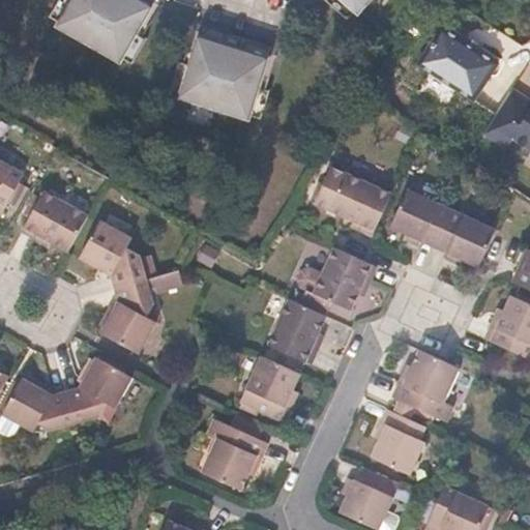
[(72,0),(59,0),(50,18),(60,24),(72,0)]
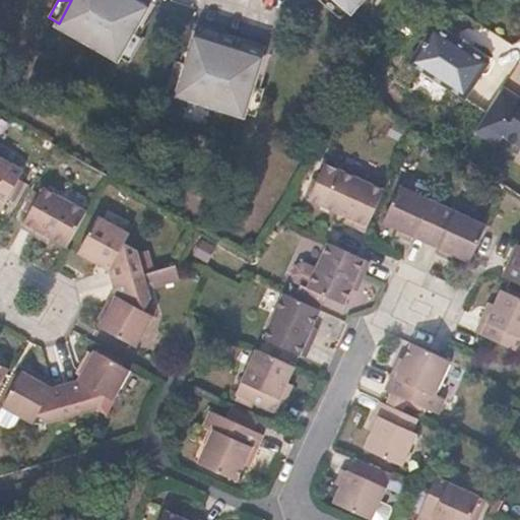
[(145,28),(156,8),(150,5),(141,0),(134,0),(134,1),(131,0),(71,0),(59,23),(58,25),(75,36),(74,38),(100,53),(101,51),(118,60),(120,58),(138,24),(145,28)]
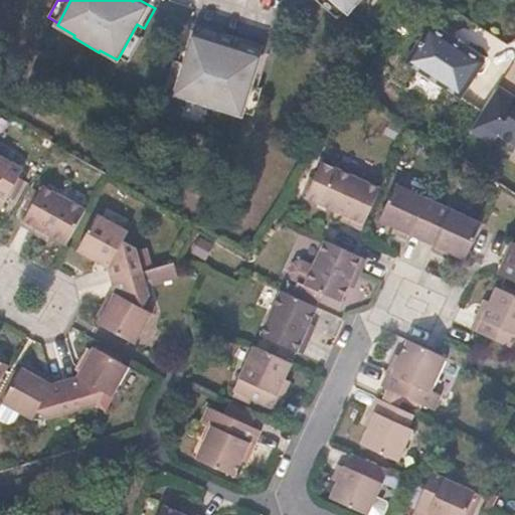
[(333,0),(315,0),(338,19),(345,11),(333,0)]
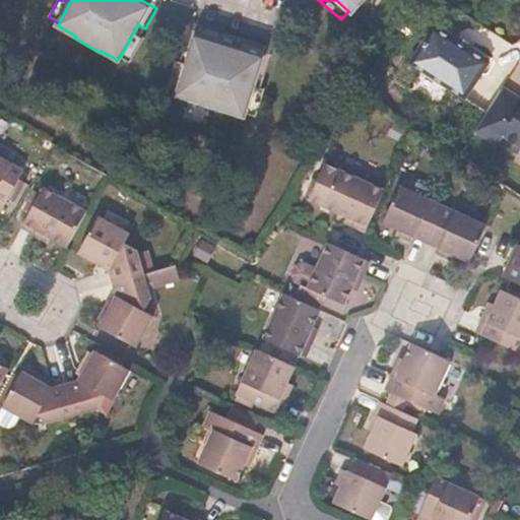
[(336,0),(348,11),(351,13),(362,0),(336,0)]
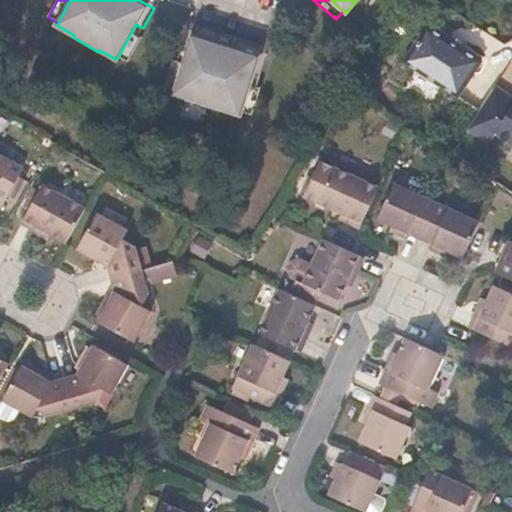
[(139,35),(143,28),(136,24),(118,57),(128,63),(143,37),(139,35)]
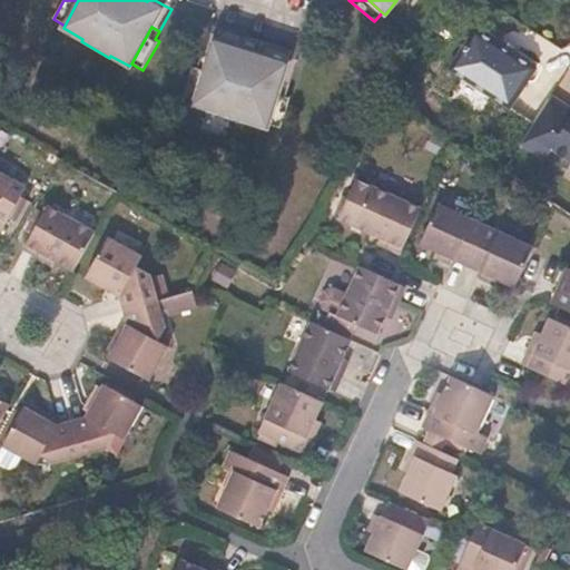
[(528,84),(538,69),(516,55),(497,42),(473,27),(448,69),(511,110),(511,109),(533,124),(550,98),(528,84)]
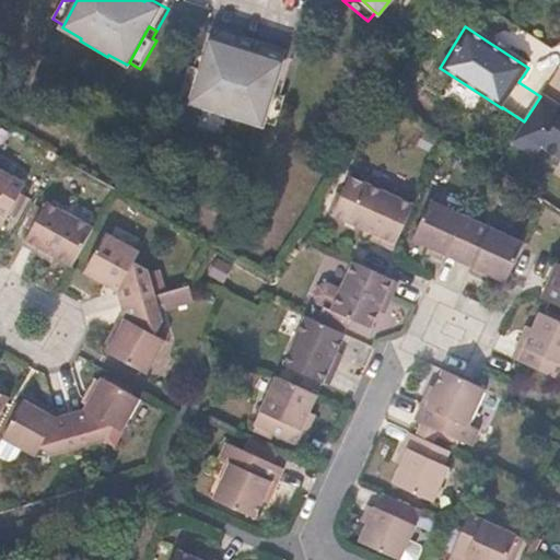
[(211,37),(228,42),(225,47),(266,60),(268,55),(284,59),(287,51),(213,30),(211,37)]
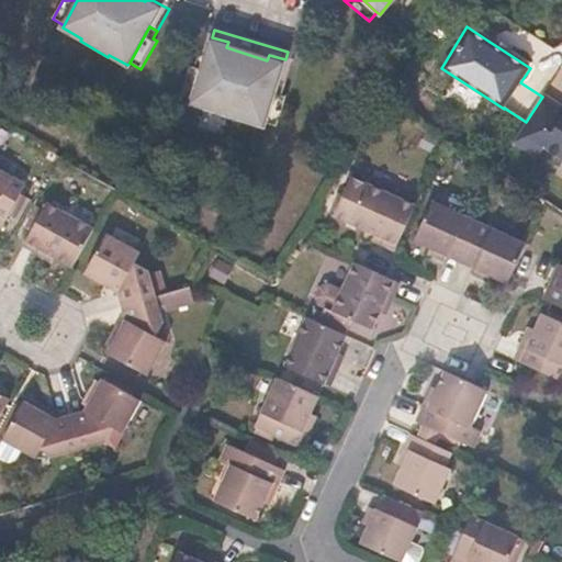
[(285,86),(292,63),(285,59),(269,55),(267,60),(226,47),(228,42),(212,37),(204,35),(198,59),(205,60),(193,99),(192,103),(213,110),(212,113),(243,122),(243,120),(265,125),(266,122),(277,83),(285,86)]
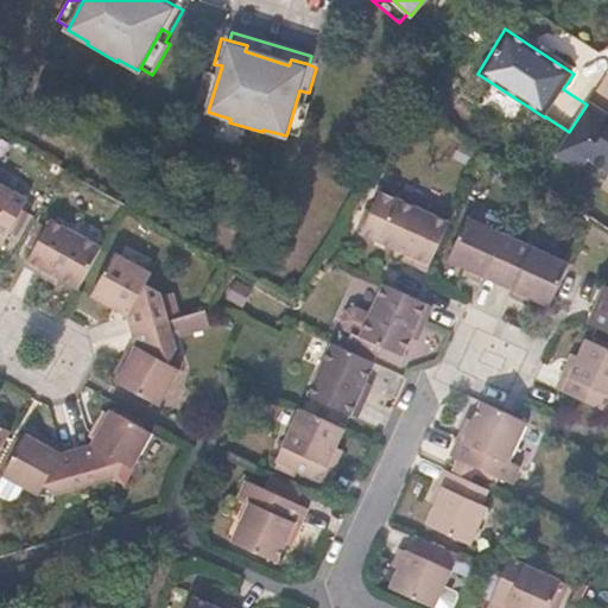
[(553,54),(533,39),(530,45),(550,58),(553,54)]
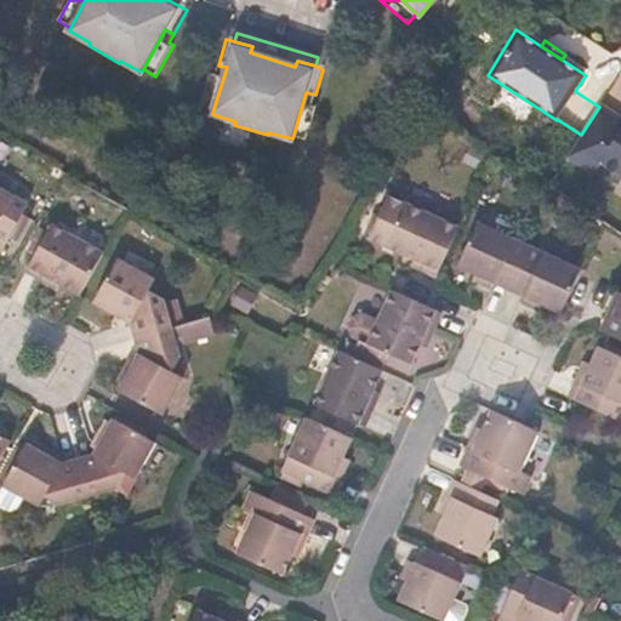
[(227,67),(218,66),(215,74),(210,73),(200,104),(214,109),(227,67)]
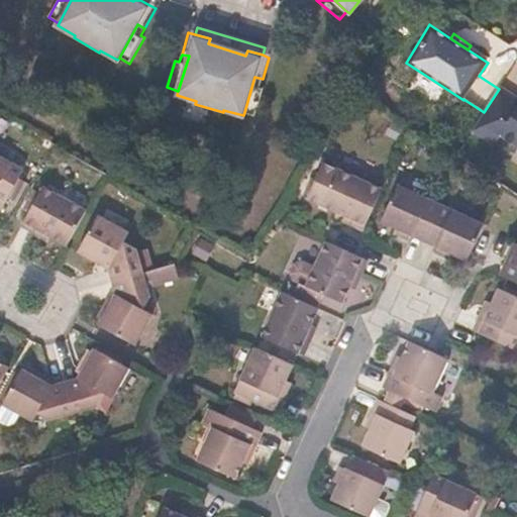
[(260,88),(263,79),(254,77),(244,112),(255,115),(264,89),(260,88)]
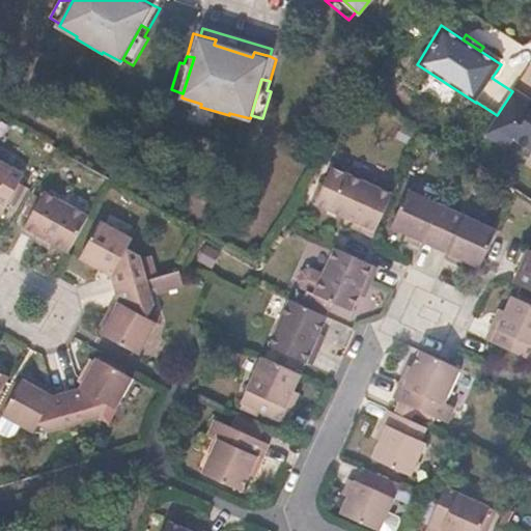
[(530,99),(514,88),(512,91),(497,115),(484,135),(508,150),(514,139),(530,149),(530,99)]
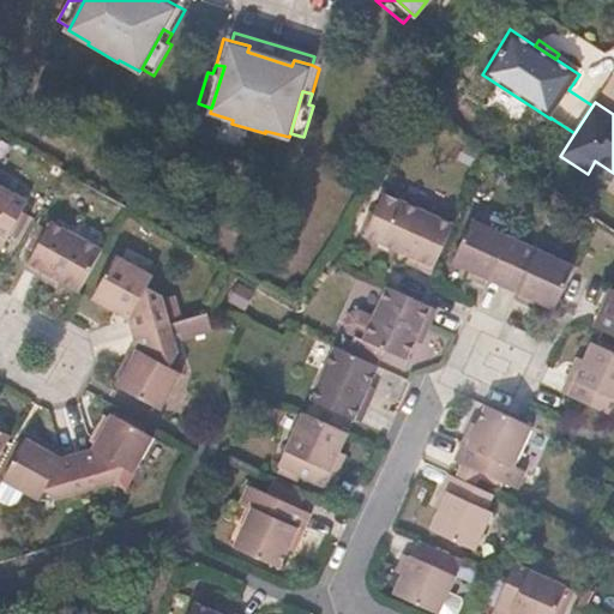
[(18,240),(31,216),(23,211),(29,200),(0,184),(0,248),(2,250),(10,235),(18,240)]
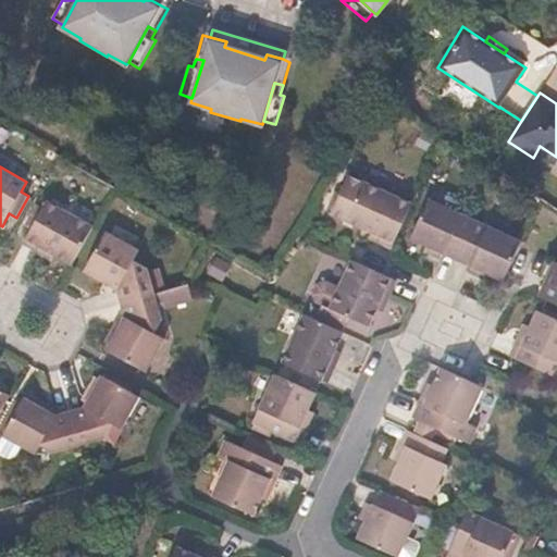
[(392,249),(412,202),(349,174),(331,215),(362,230),(360,235),(392,249)]
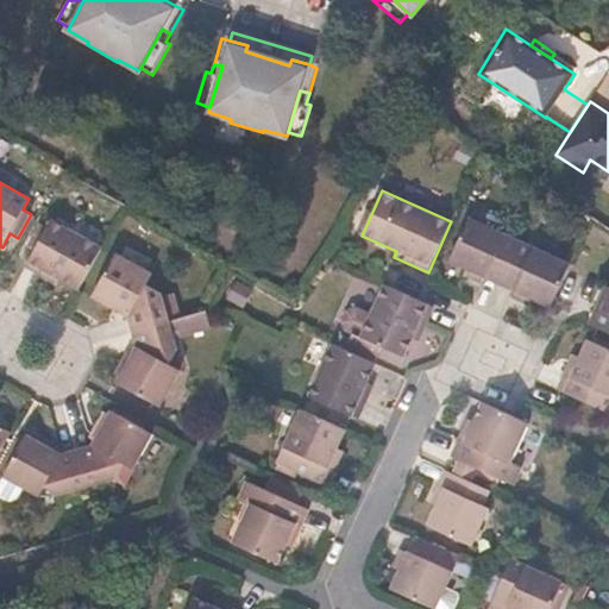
[(500,286),(520,240),(469,217),(449,262),(466,270),(464,276),(482,284),(484,278),(500,286)]
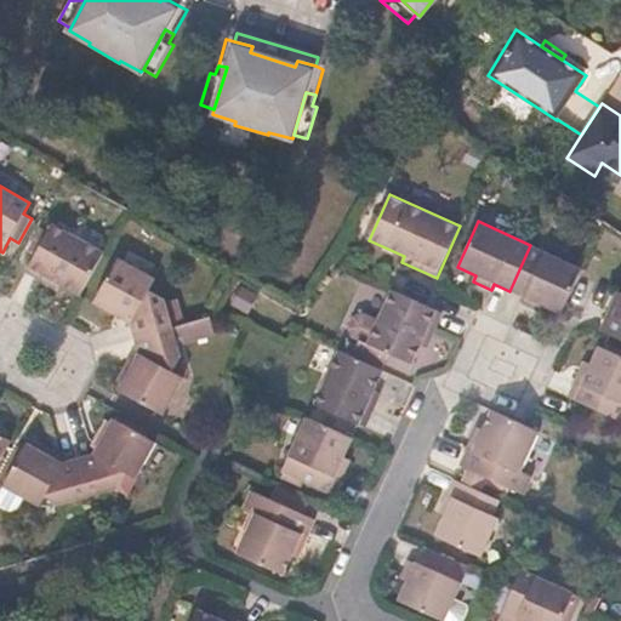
[(80,295),(104,252),(52,223),(47,232),(40,227),(27,251),(35,255),(26,273),(57,290),(61,284),(80,295)]
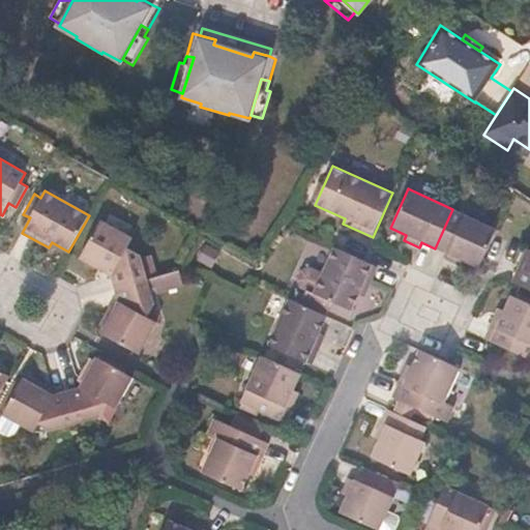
[(478,268),(497,229),(452,209),(435,248),(448,255),(445,260),(462,267),(464,262),(478,268)]
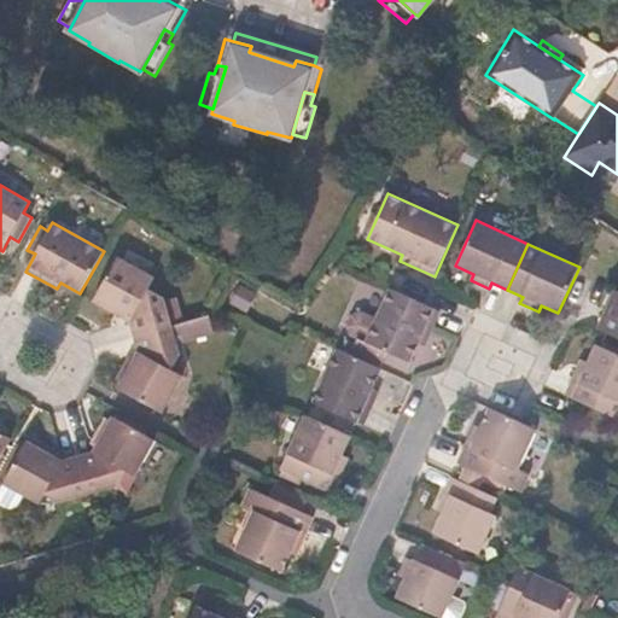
[(173,326),(165,298),(149,289),(155,277),(118,256),(93,302),(129,322),(134,338),(173,326)]
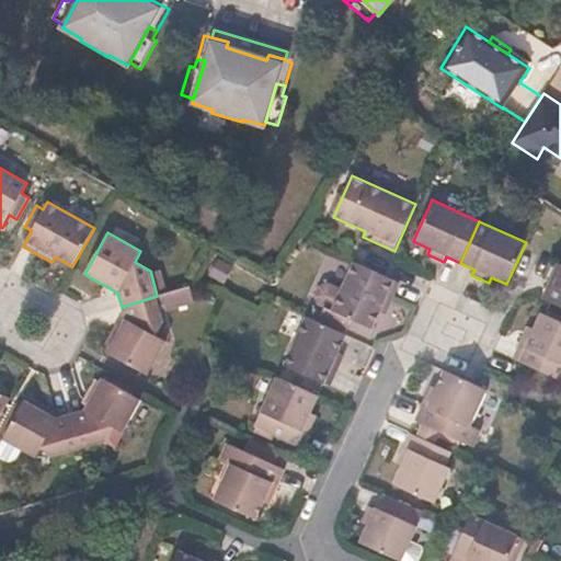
[(387,316),(401,284),(353,263),(341,290),(332,310),(325,307),(319,322),(345,334),(352,320),(373,329),(380,312),(387,316)]
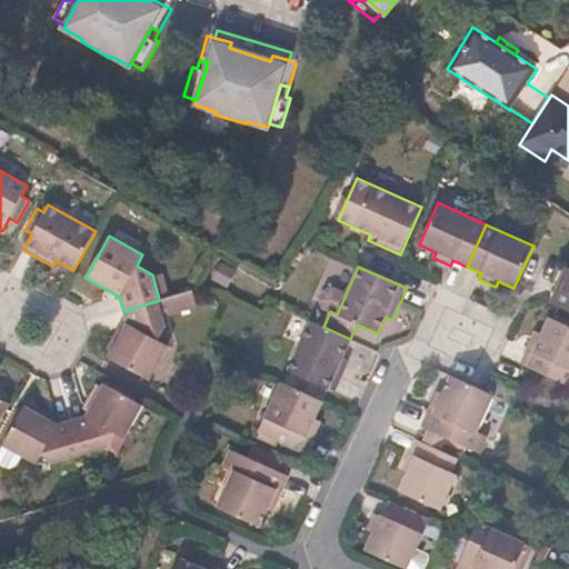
[(568,267),(566,267),(550,302),(568,310),(568,267)]
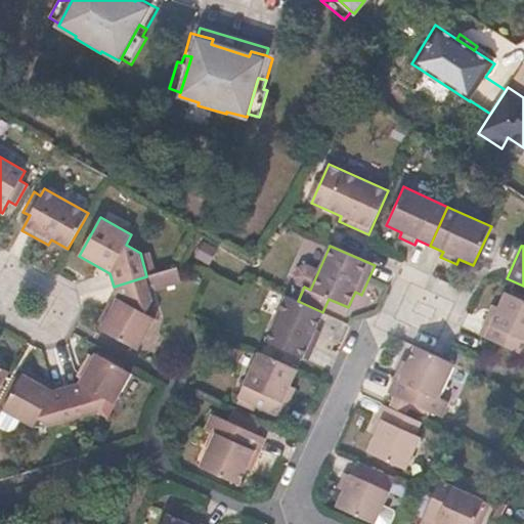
[(310,290),(318,271),(306,265),(300,268),(296,277),(298,284),(304,287),(310,290)]
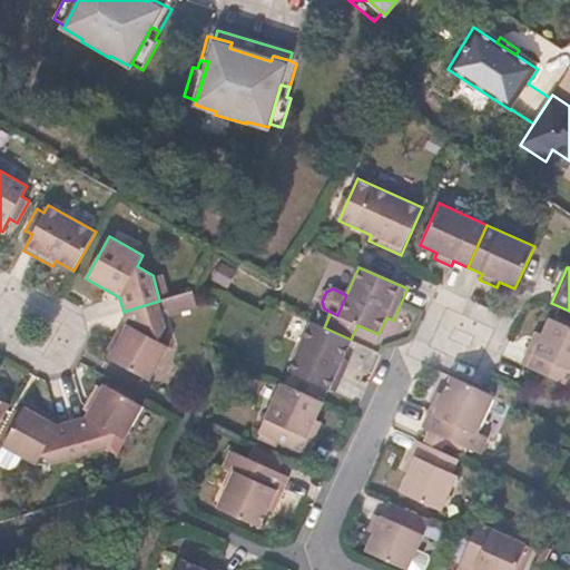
[(159,342),(166,327),(164,317),(198,308),(193,291),(159,301),(124,312),(127,325),(109,357),(150,381),(169,347),(159,342)]
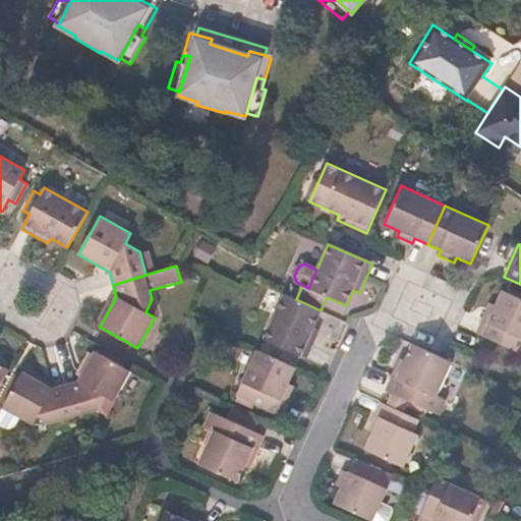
[(520,298),(503,291),(496,305),(489,303),(476,333),(520,352),(520,298)]
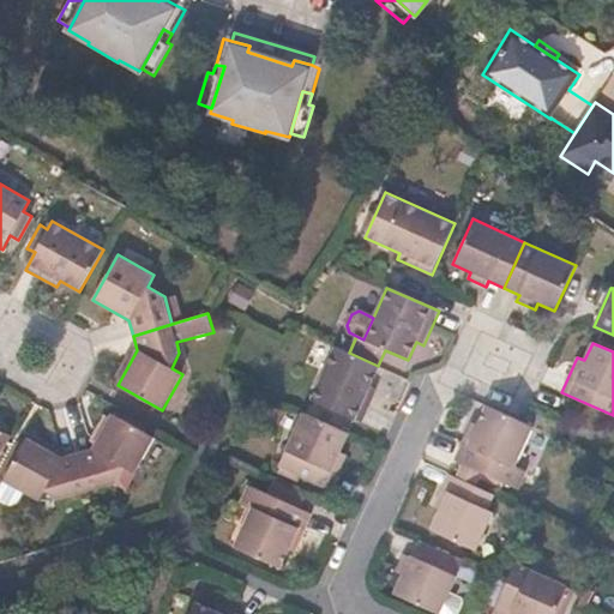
[(349,353),(335,347),(311,399),(356,421),(380,367),(378,366),(349,353)]
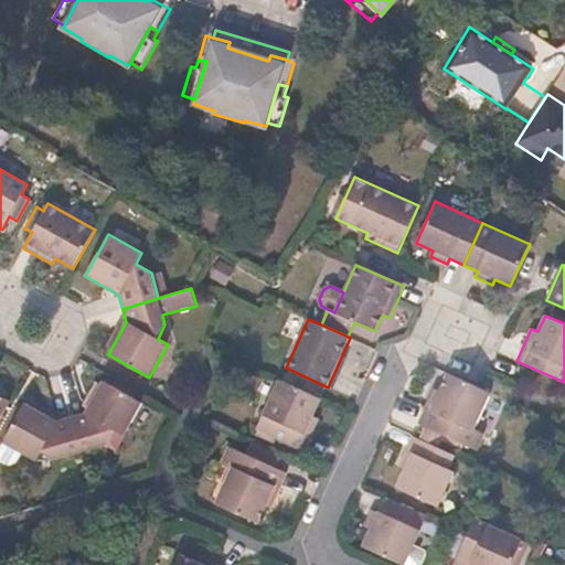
[(478,450),(486,433),(476,428),(491,393),(447,373),(439,391),(434,387),(417,424),(425,427),(419,438),(438,447),(441,440),(462,449),(465,445),(478,450)]
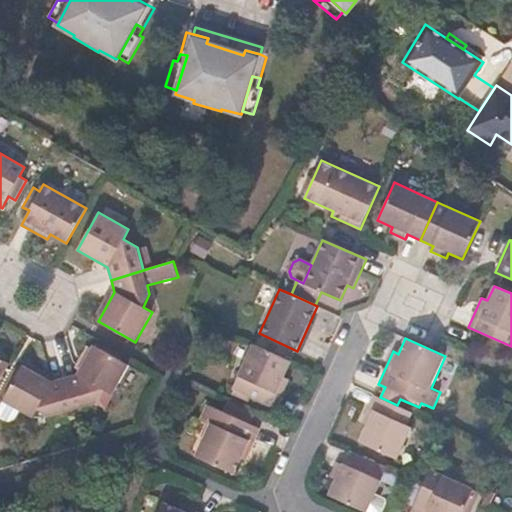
[(276,408),(290,379),(284,377),(292,362),(262,348),(252,343),(238,376),(232,389),(234,390),(232,394),(249,402),(251,397),(270,406),(270,405),(276,408)]
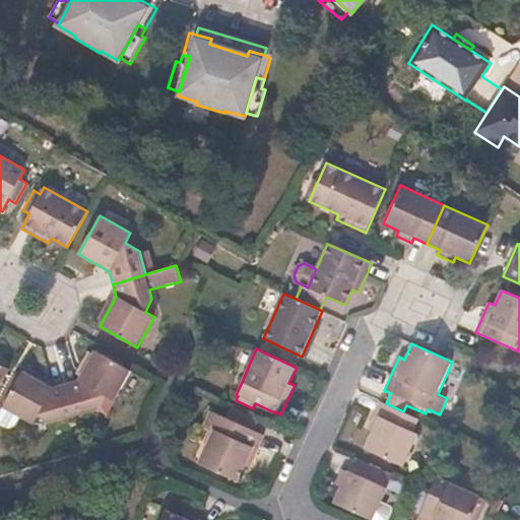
[(115,400),(131,371),(94,350),(78,380),(65,383),(75,416),(99,409),(106,395),(115,400)]
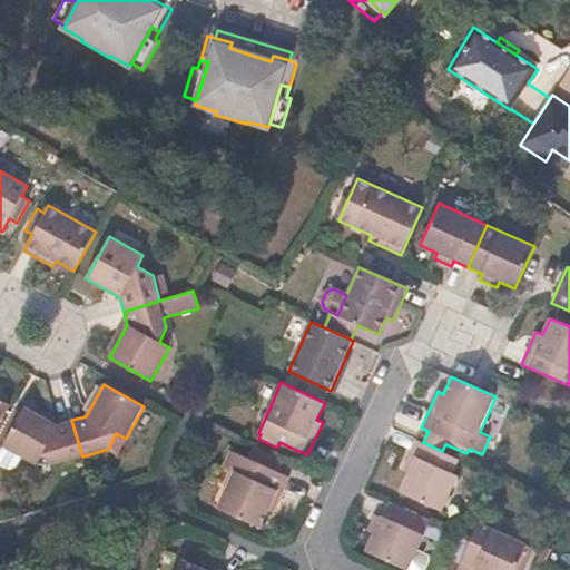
[(0,423),(11,404),(0,397),(0,423)]
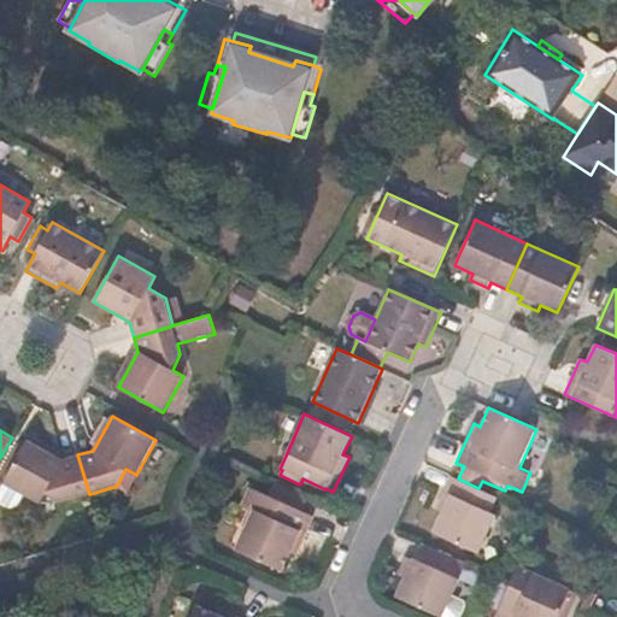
[(89,494),(77,454),(63,459),(28,440),(24,447),(18,442),(0,475),(0,476),(5,480),(3,483),(24,494),(39,504),(45,493),(62,503),(89,494)]
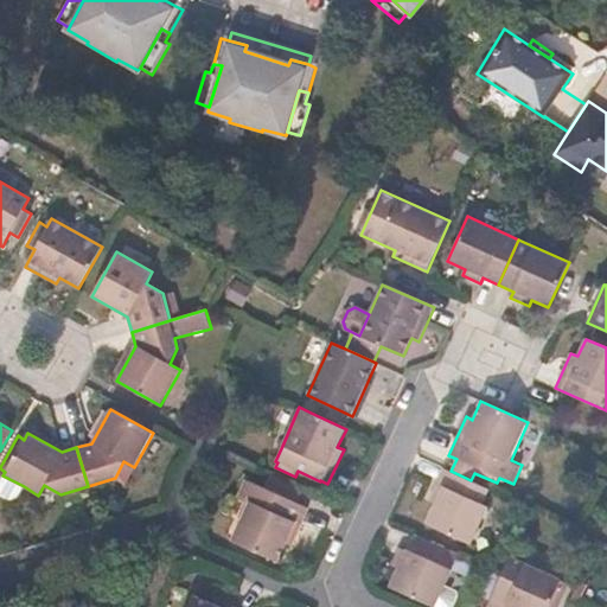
[(442,468),(427,503),(434,505),(425,524),(472,545),(489,506),(483,504),(490,490),(471,480),(442,468)]
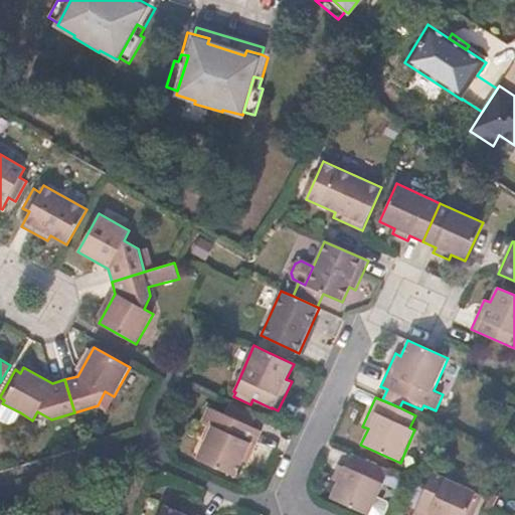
[(247,464),(263,432),(252,426),(256,415),(229,402),(224,412),(208,406),(201,422),(210,426),(195,459),(236,478),(243,461),(247,464)]
